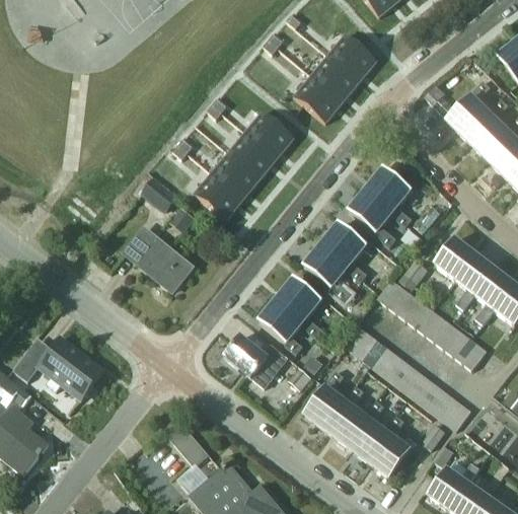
[(364,0),(378,17),(399,0),(364,0)]
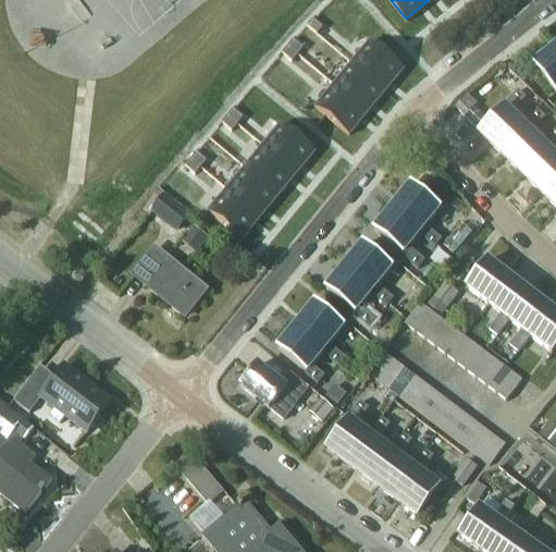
[(321,24),(311,15),(308,20),(306,23),(316,31),(321,24)]
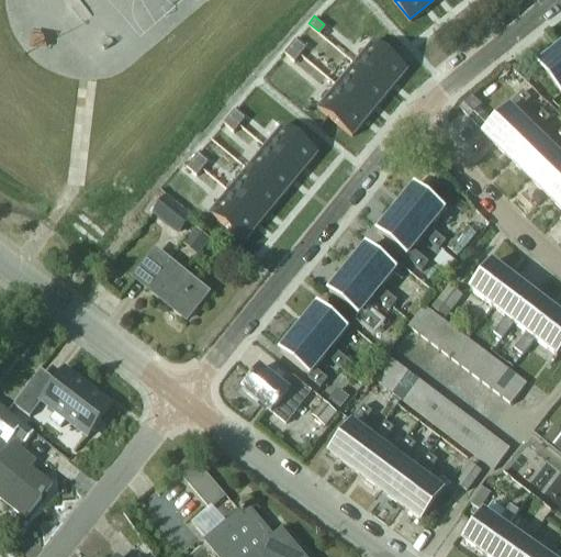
[(305,45),(294,36),(292,40),(289,43),(299,52),(305,45)]
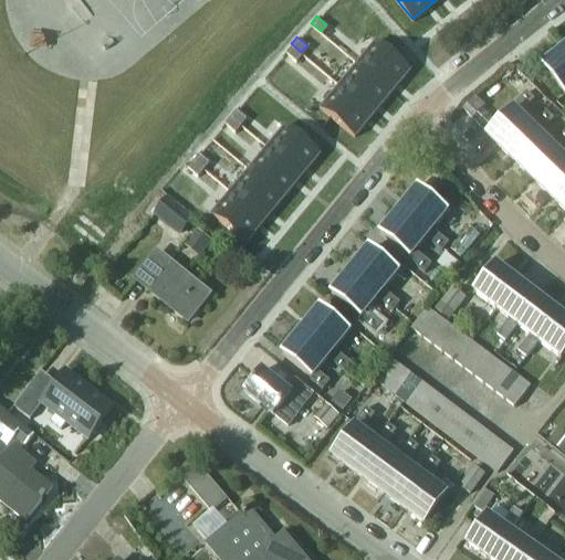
[(376,38),(357,61),(391,88),(410,66),(376,38)]
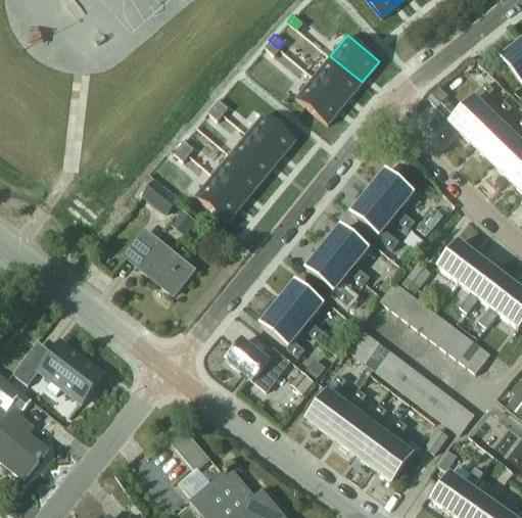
[(278,48),(269,40),(264,47),(273,54),(278,48)]
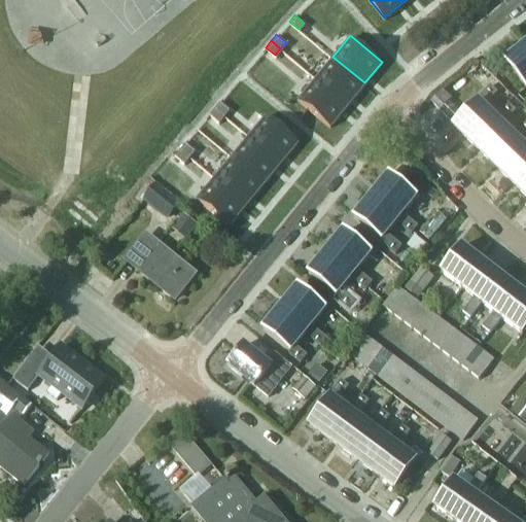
[(525,41),(504,58),(525,84),(525,41)]
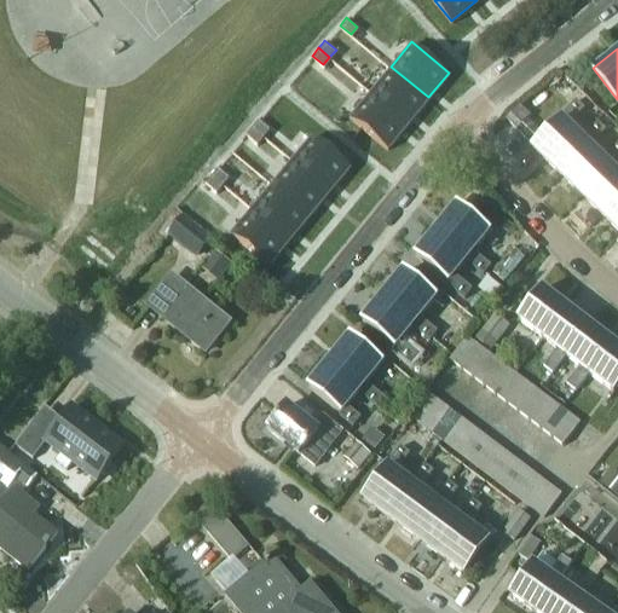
[(391,67),(370,91),(408,121),(428,97),(391,67)]
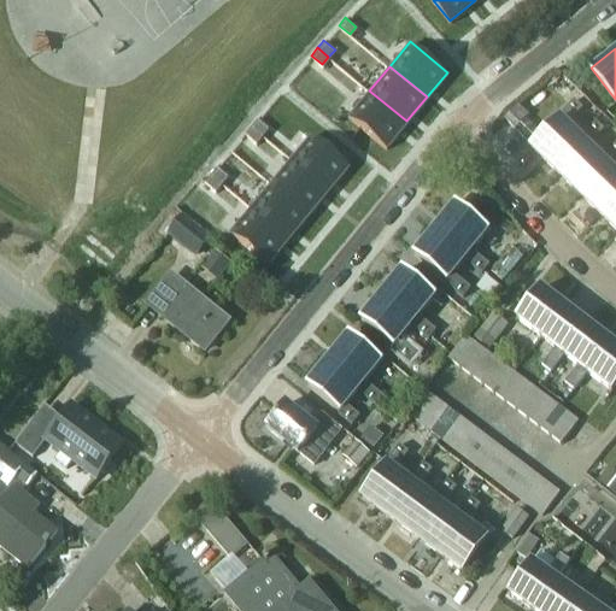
[(369,90),(348,115),(386,146),(406,121),(369,90)]
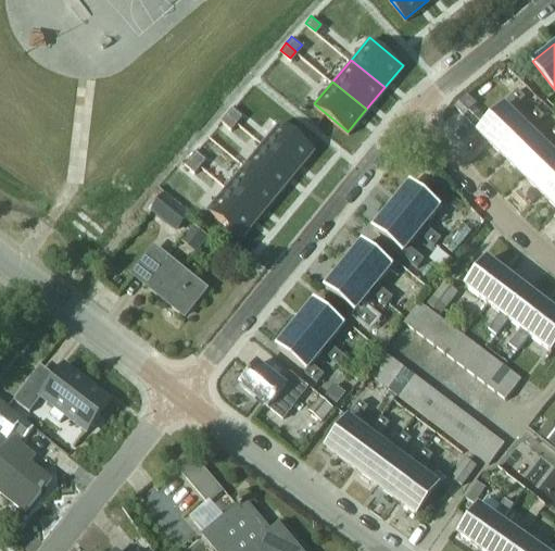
[(503,103),(509,110),(525,95),(516,87),(502,102),(503,103)]
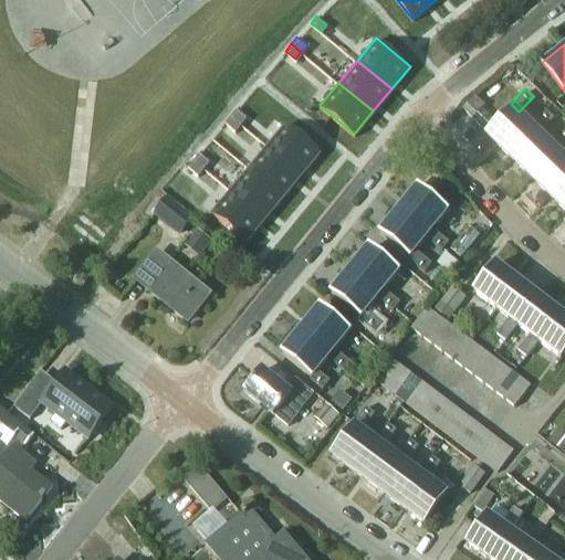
[(474,92),(462,105),(472,115),(485,102),(474,92)]
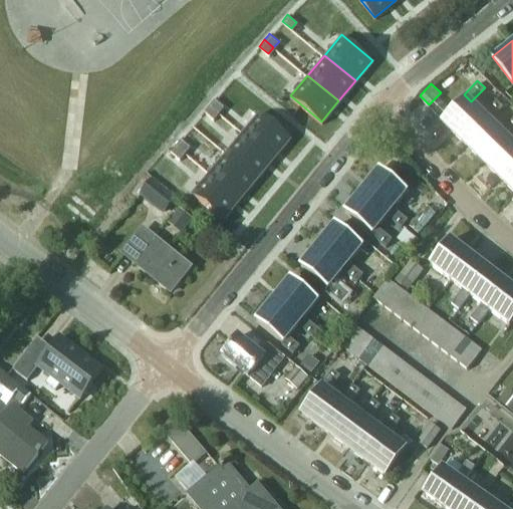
[(482,111),(471,101),(465,95),(442,120),(461,139),(485,114),(482,111)]
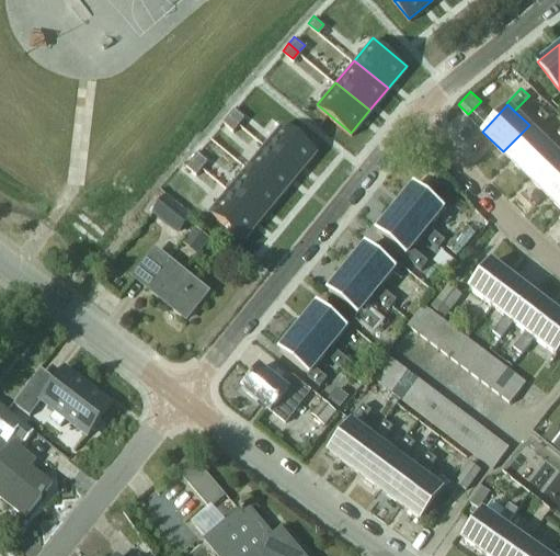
[(243,115),(233,106),(228,113),(238,122),(243,115)]
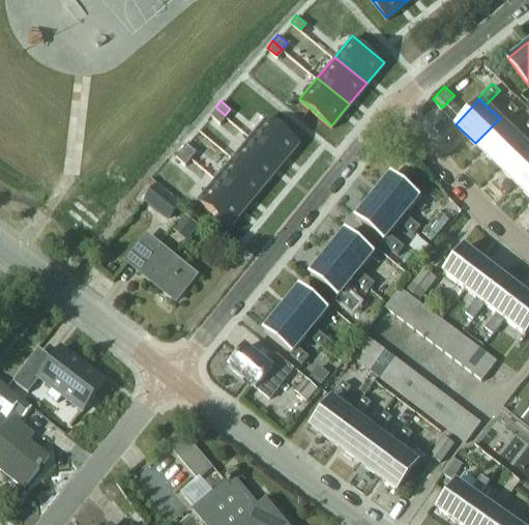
[(500,118),(504,122),(518,108),(510,100),(497,115),(500,118)]
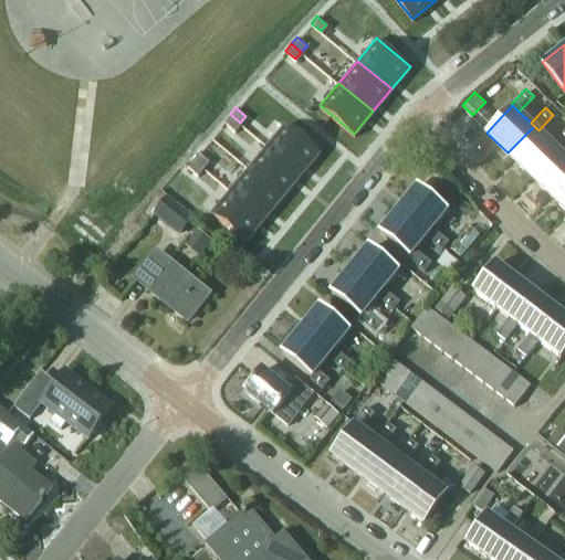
[(488,130),(495,122),(481,109),(473,117),(488,130)]
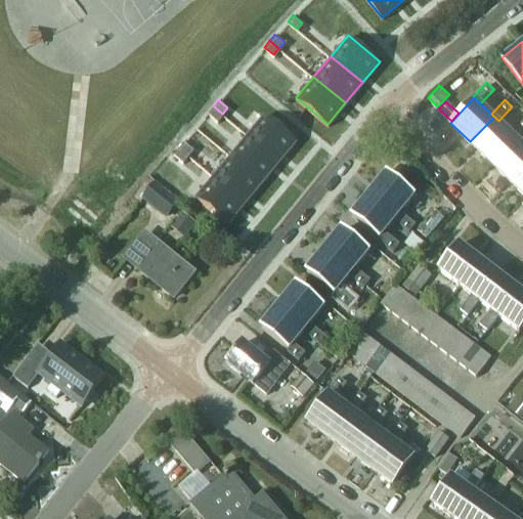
[(222,114),(213,105),(208,113),(217,120),(222,114)]
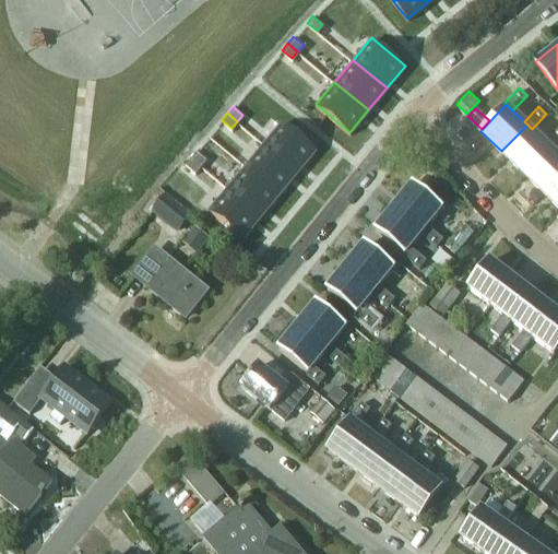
[(282,120),(263,143),(297,171),(316,149),(282,120)]
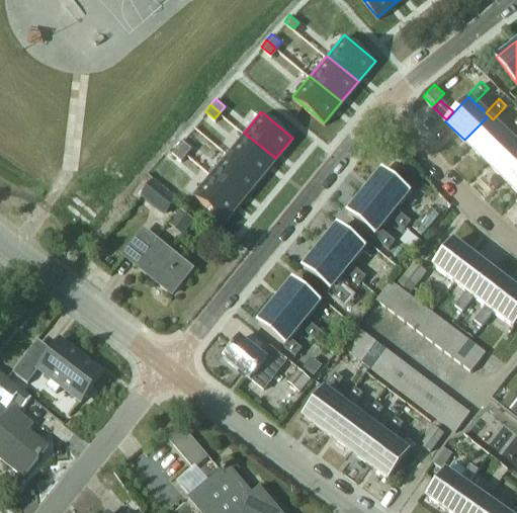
[(504,130),(493,119),(489,115),(464,140),(483,157),(506,133),(504,130)]
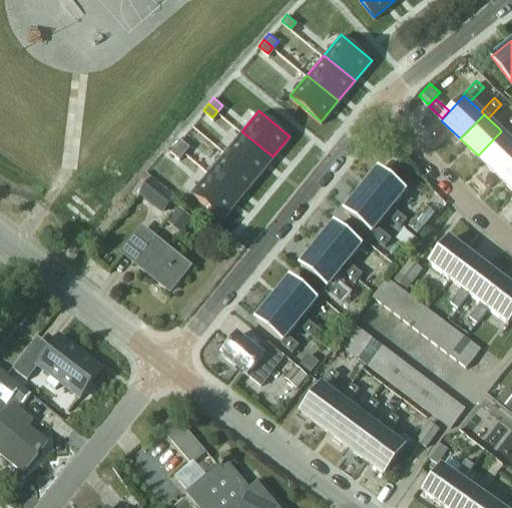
[(501,131),(505,135),(511,128),(511,114),(499,128),(501,131)]
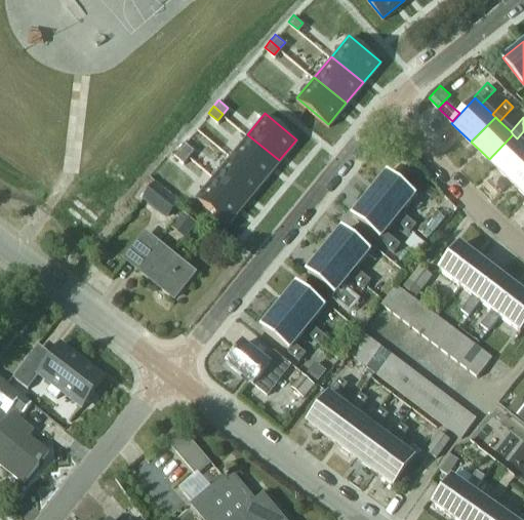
[(247,134),(230,155),(262,181),(279,160),(247,134)]
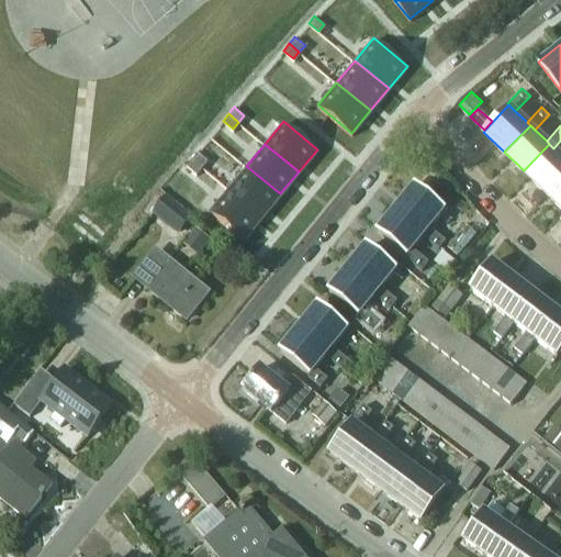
[(560,155),(553,148),(549,144),(524,170),(543,190),(560,170),(560,155)]
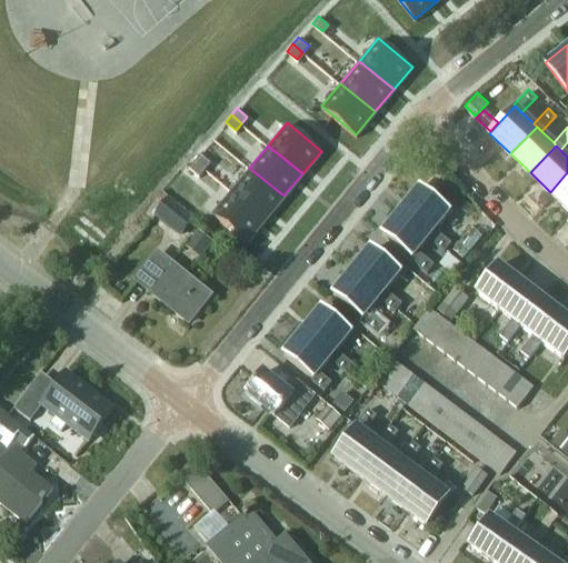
[(210,161),(199,152),(193,159),(203,168),(210,161)]
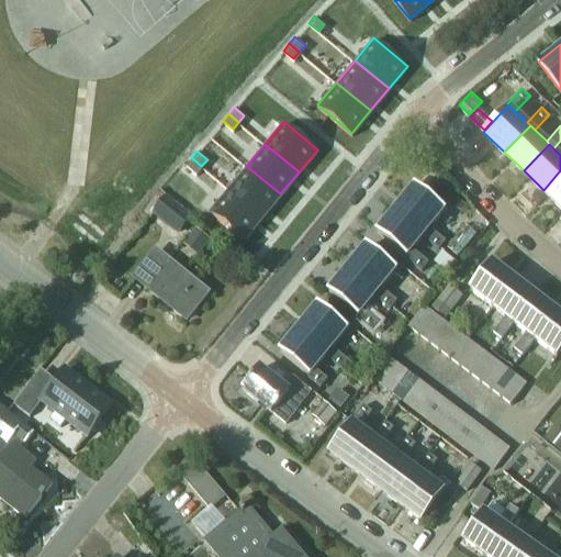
[(201,166),(191,157),(186,164),(195,173),(201,166)]
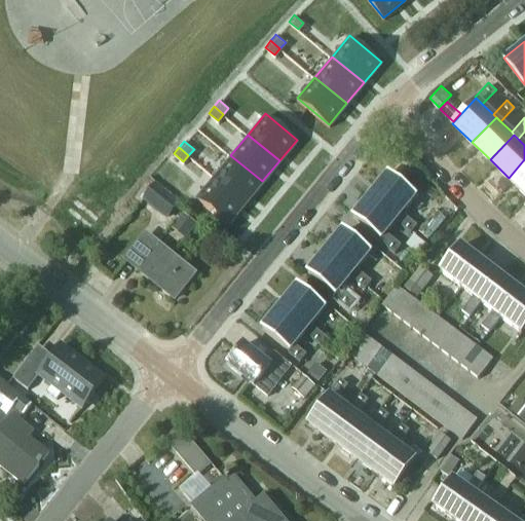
[(230,155),(214,176),(246,202),(262,181),(230,155)]
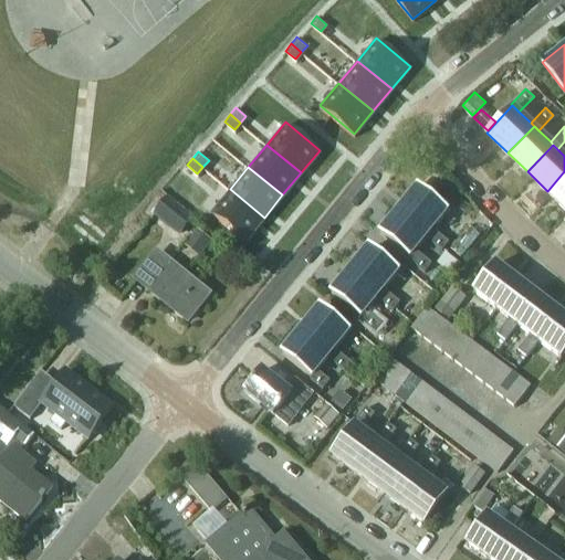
[(564,171),(547,191),(564,208),(564,171)]
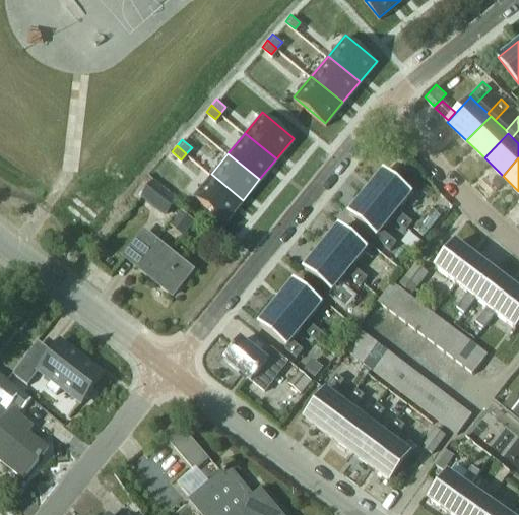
[(383,170),(366,190),(393,212),(397,207),(410,191),(383,170)]
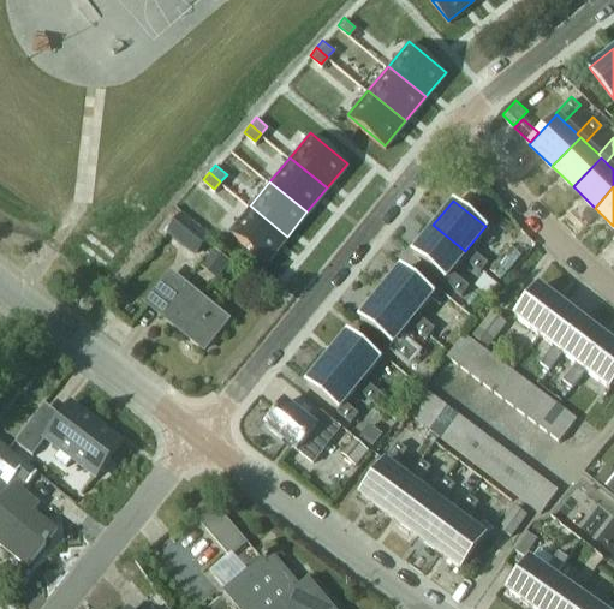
[(250,206),(230,231),(267,261),(287,237),(250,206)]
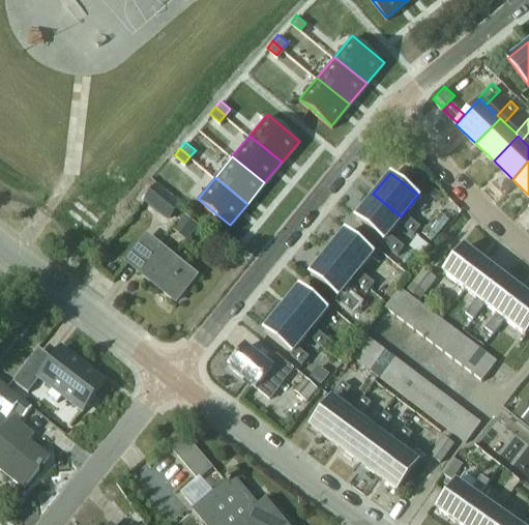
[(156,180),(142,198),(167,217),(180,200),(156,180)]
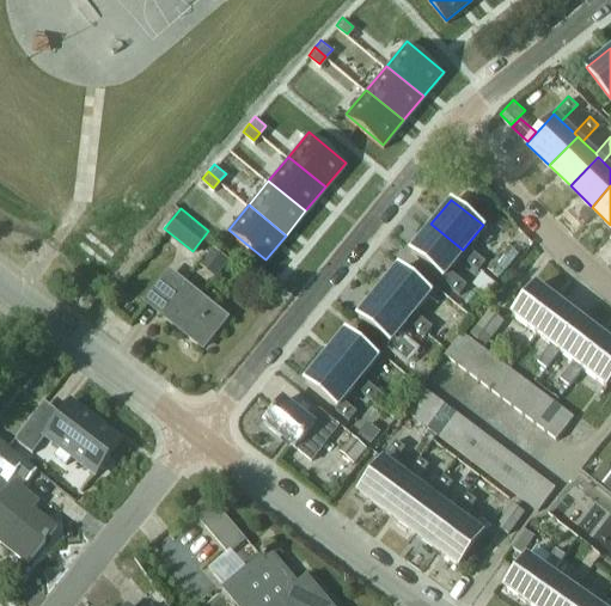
[(431,224),(411,249),(443,274),(448,267),(459,253),(463,250),(431,224)]
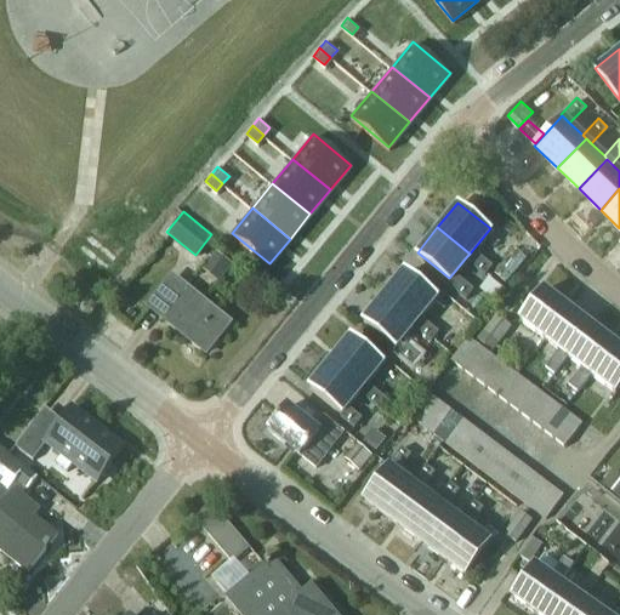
[(470,254),(466,257),(485,272),(493,263),(475,248),(470,254)]
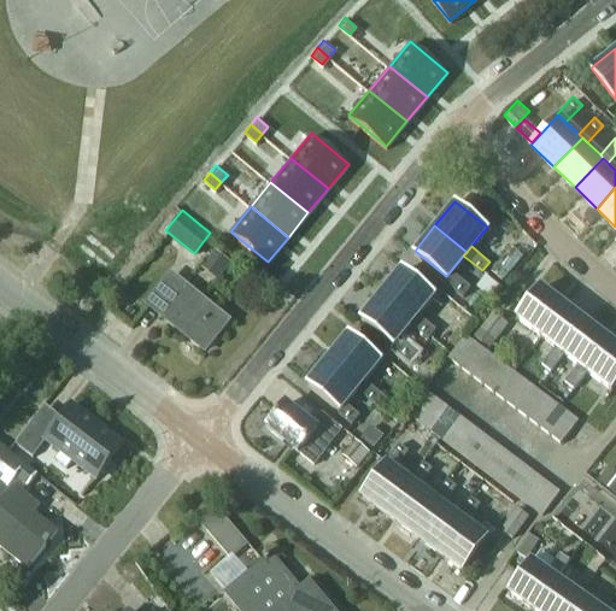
[(213,247),(200,264),(216,276),(229,259),(213,247)]
